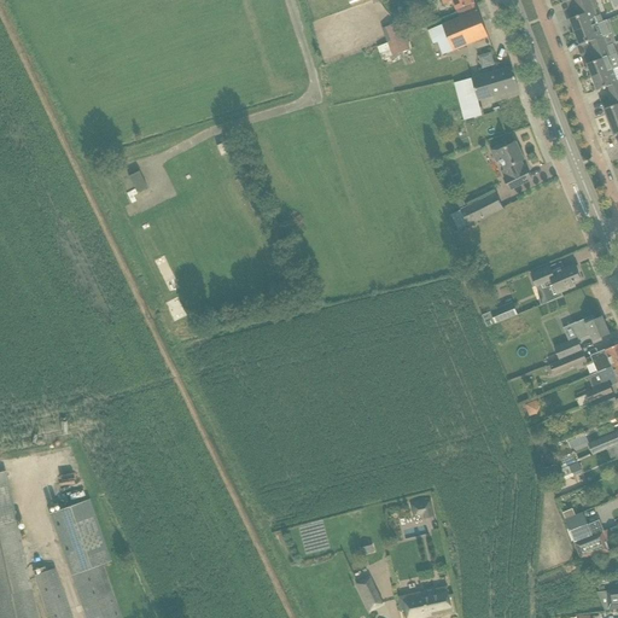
[(476,7),(472,0),(441,0),(443,4),(453,0),(456,10),(460,9),(462,13),(476,7)]
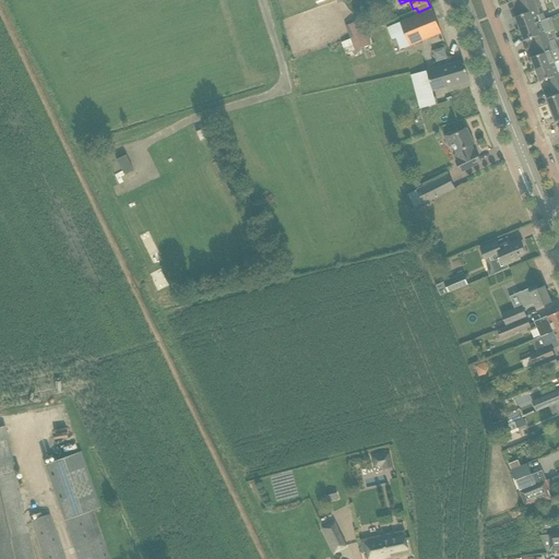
[(520,28),(520,30),(538,22),(546,20),(538,0),(535,0),(534,1),(534,2),(520,8),(523,14),(515,18),(518,23),(516,23),(519,28),(520,28)]
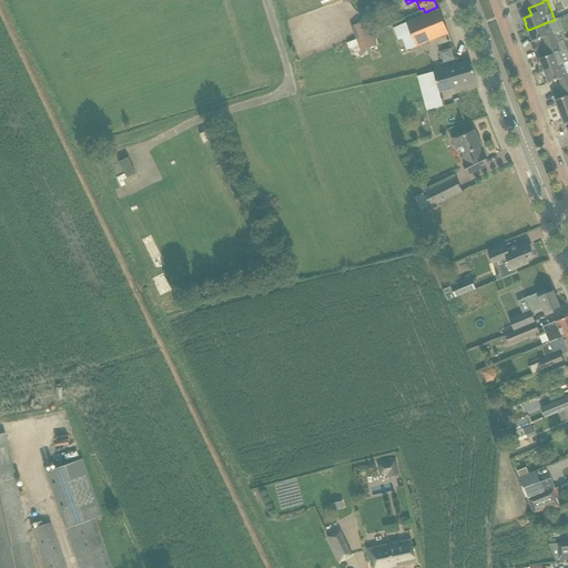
[(438,38),(448,33),(439,10),(428,14),(398,27),(408,50),(438,38)]
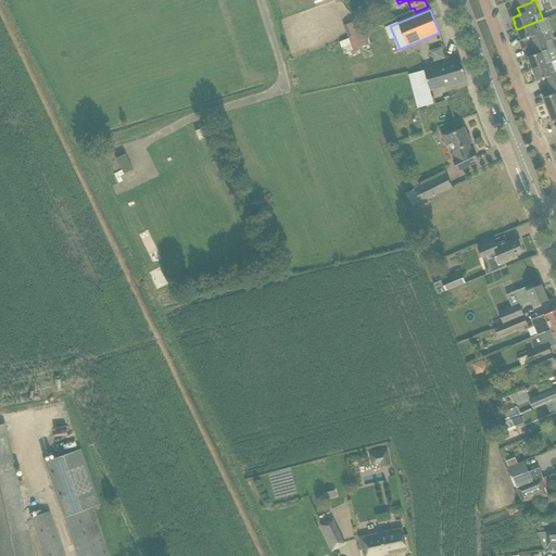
[(349,38),(365,32),(359,20),(344,26),(349,38)]
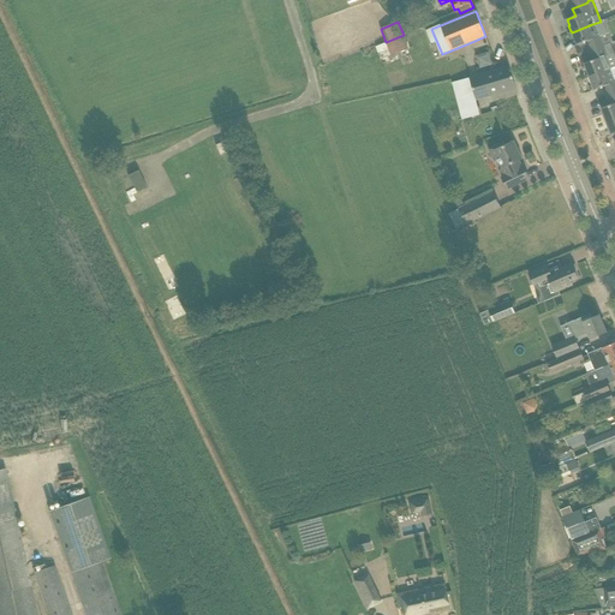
[(585,42),(589,52),(604,46),(598,30),(595,31),(592,24),(572,33),(578,46),(585,42)]
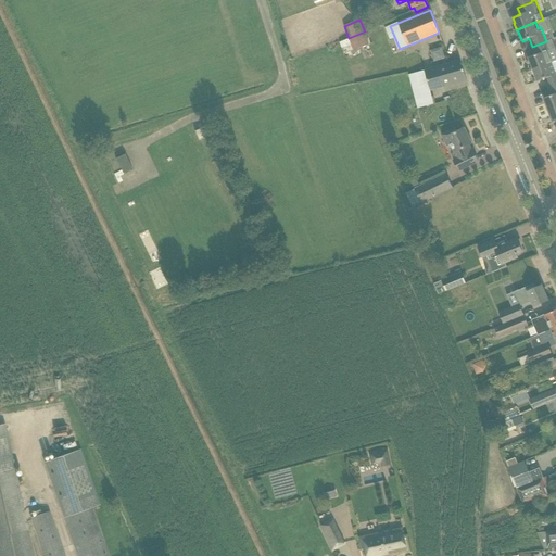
[(369,45),(365,32),(349,38),(353,51),(369,45)]
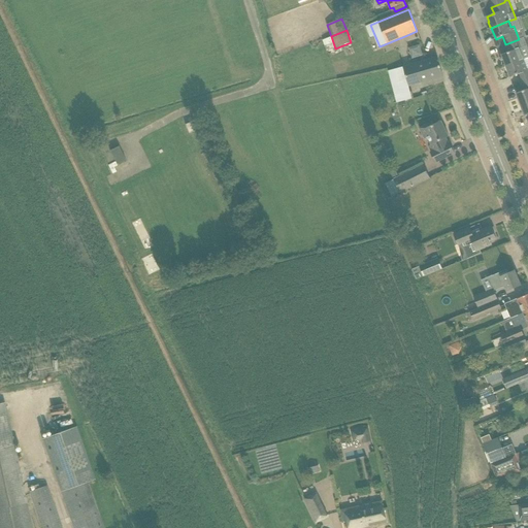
[(506,66),(527,58),(527,48),(524,46),(522,47),(519,39),(505,44),(508,53),(501,55),(506,66)]
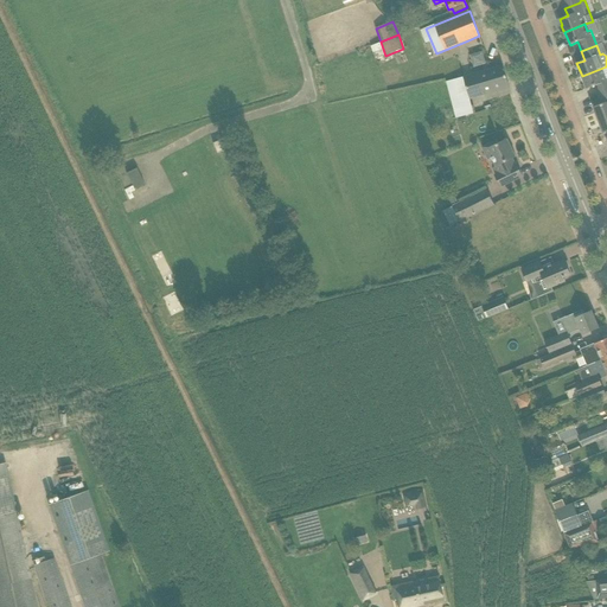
[(481,51),(470,55),(473,68),(485,64),(481,51)]
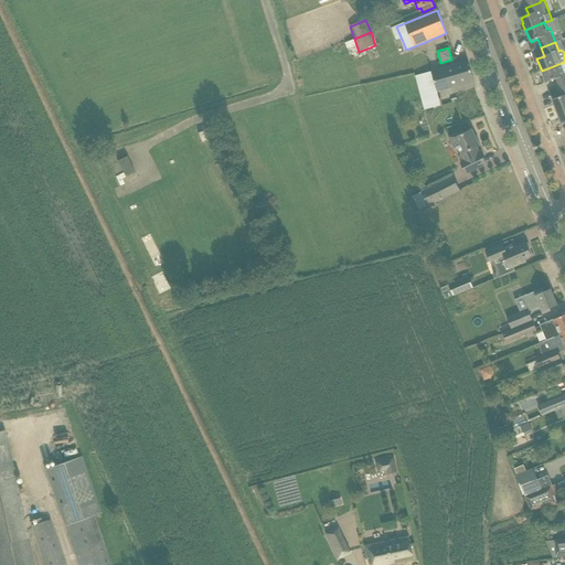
[(415,76),(422,96),(437,92),(475,82),(468,61),(415,76)]
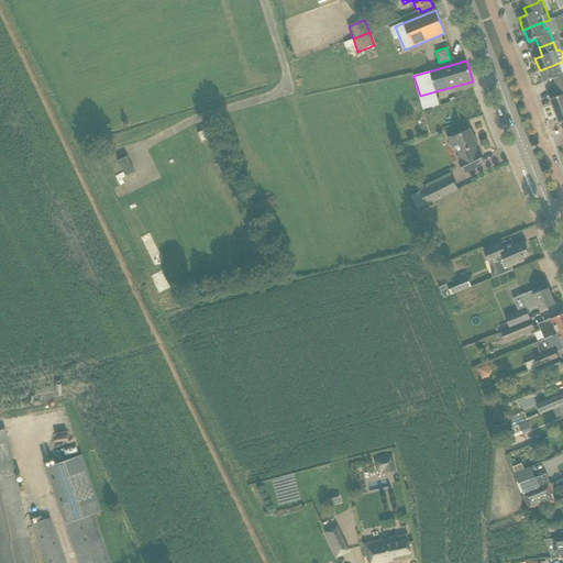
[(551,80),(554,88),(562,85),(562,62),(540,70),(540,72),(539,73),(541,77),(542,77),(544,83),(551,80)]
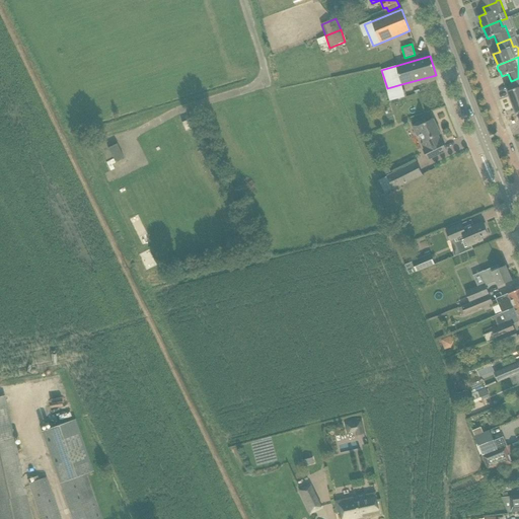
[(511,101),(512,103),(518,99),(518,78),(511,81),(514,89),(508,92),(509,97),(510,102),(511,101)]
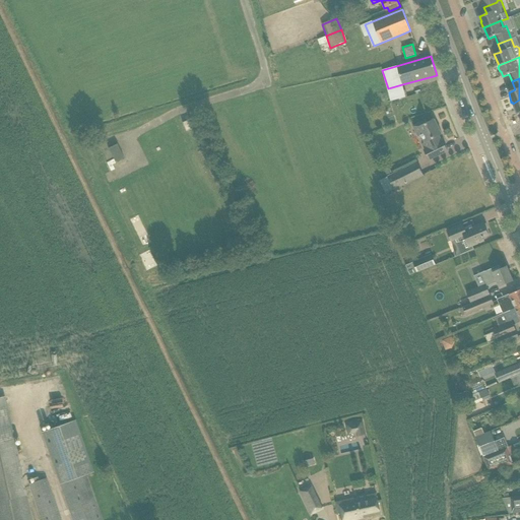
[(188,120),(182,123),(186,131),(192,129),(188,120)]
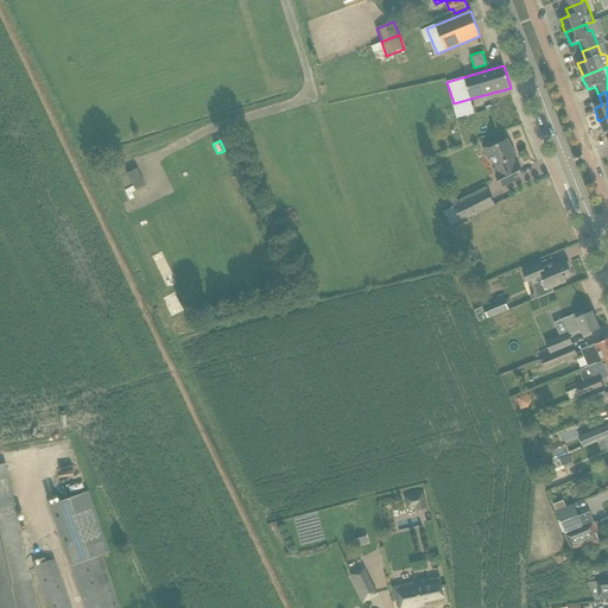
[(498,140),(487,146),(500,173),(495,176),(501,188),(524,177),(518,165),(513,168),(510,160),(517,157),(508,140),(500,144),(498,140)]
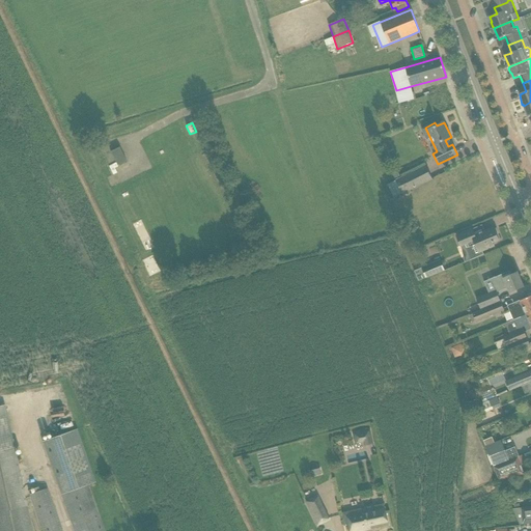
[(110,151),(117,167),(127,163),(119,147),(110,151)]
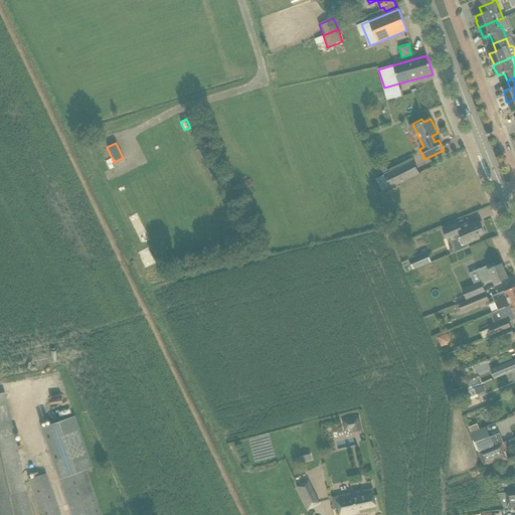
[(376,179),(382,192),(419,174),(412,161),(382,176),(376,179)]
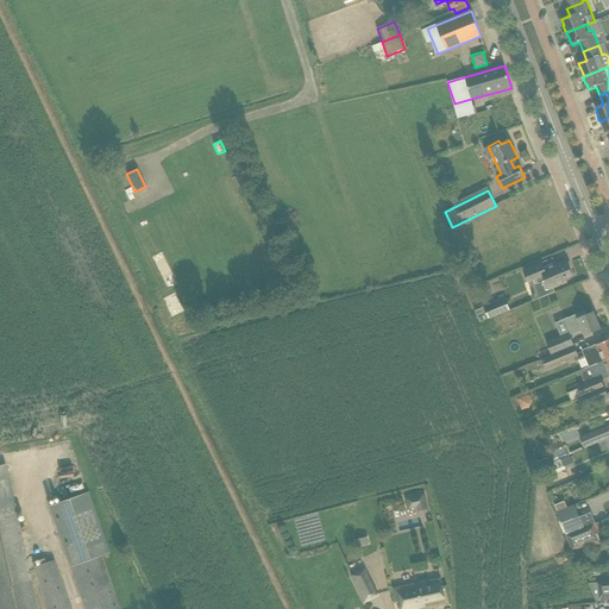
[(569,263),(567,263),(566,262),(542,271),(539,264),(542,264),(541,263),(523,270),(528,282),(537,278),(538,283),(535,284),(541,297),(556,292),(554,292),(553,288),(567,282),(565,278),(572,276),(570,269),(571,268),(569,263)]
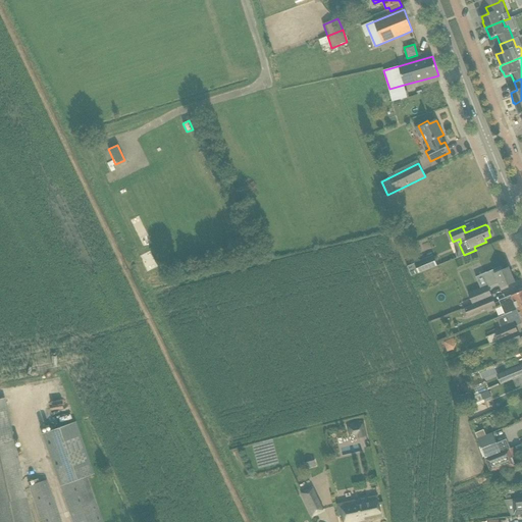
[(411,276),(436,266),(433,259),(428,261),(427,258),(407,266),(411,276)]
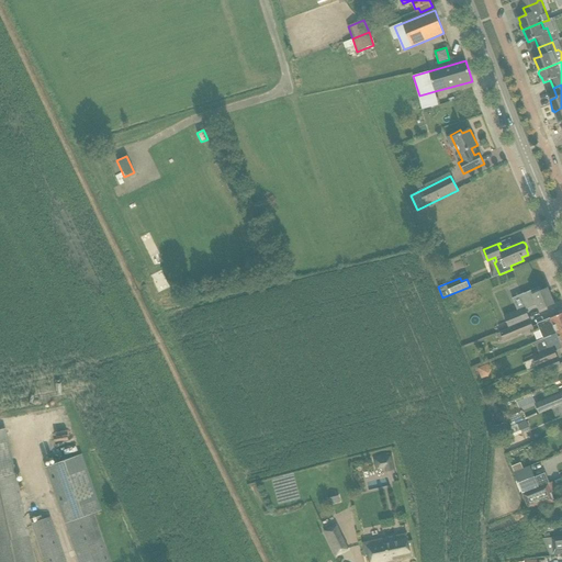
[(540,287),(520,294),(525,303),(526,302),(529,308),(534,306),(534,304),(537,303),(539,310),(554,303),(548,289),(541,291),(540,287)]
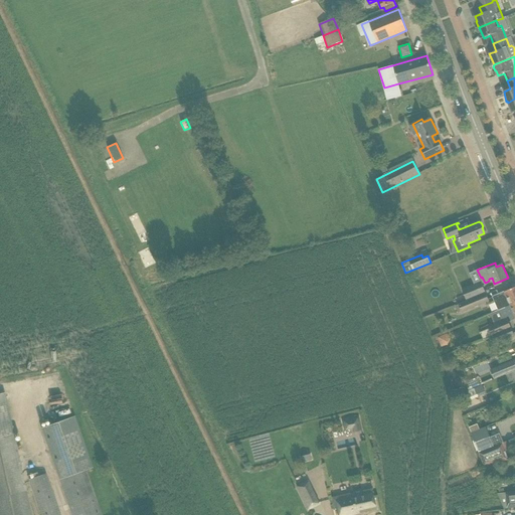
[(467,301),(473,299),(486,293),(481,282),(462,290),(467,301)]
